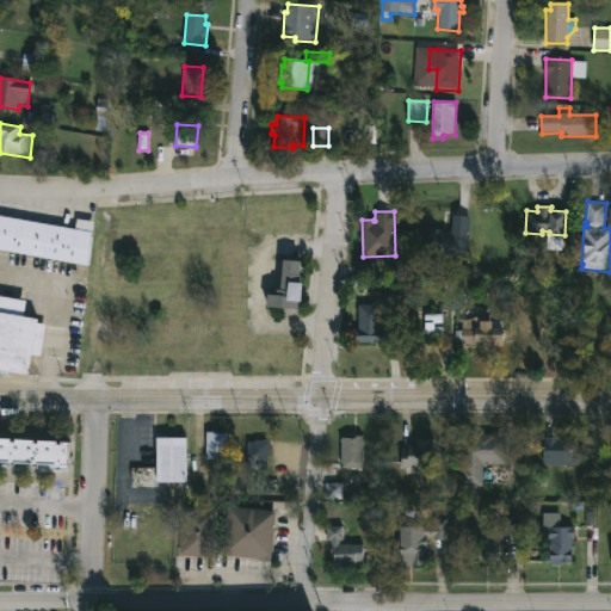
[(471,216),(468,254),(439,252),(438,265),(419,264),(421,246),(424,246),(425,227),(451,229),(452,214),(471,216)]
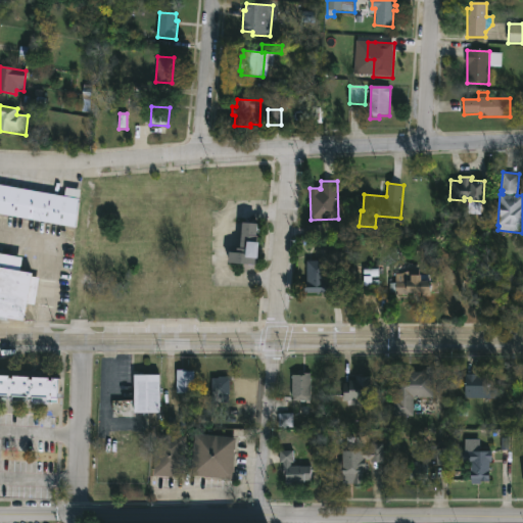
[(0,186),(64,198),(65,189),(81,192),(80,201),(76,230),(0,215),(0,186)]
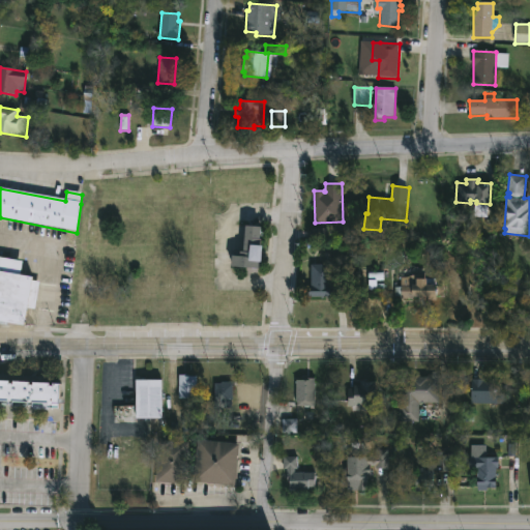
[(264,228),(260,269),(231,266),(233,252),(243,253),(246,226),(264,228)]
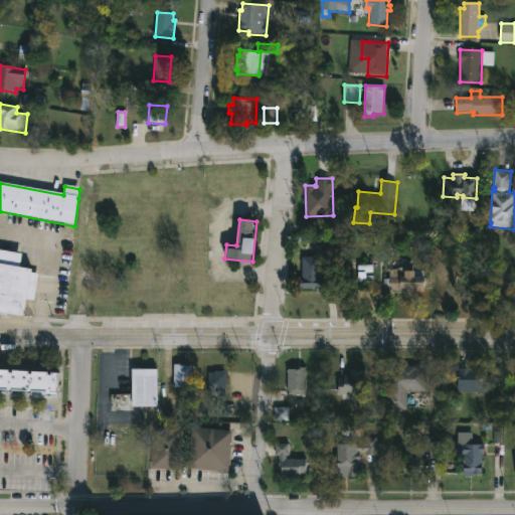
[(0,312),(25,315),(26,300),(34,301),(38,272),(20,269),(22,253),(0,250),(0,312)]
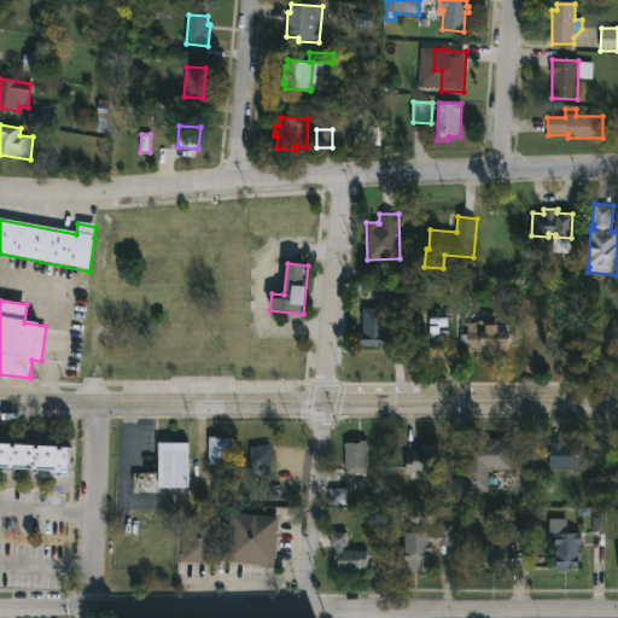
[(386,308),(385,345),(360,345),(360,338),(362,338),(365,304),(369,304),(369,308),(386,308)]
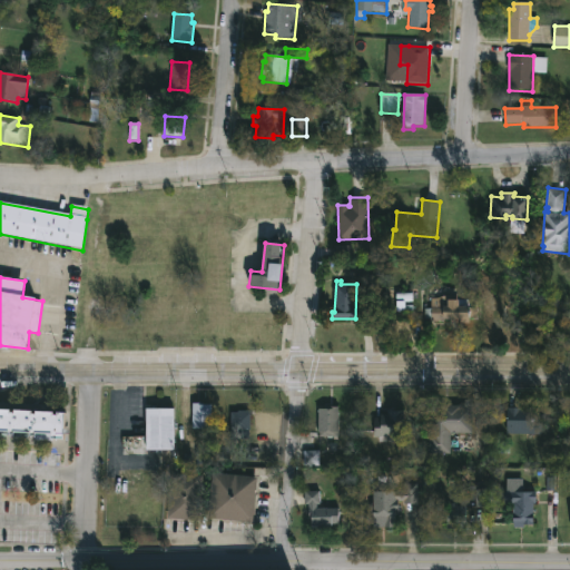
[(469,298),(470,307),(478,307),(478,314),(470,314),(470,320),(452,320),(452,317),(443,317),(443,320),(424,318),(424,307),(443,306),(443,304),(458,305),(458,298),(469,298)]
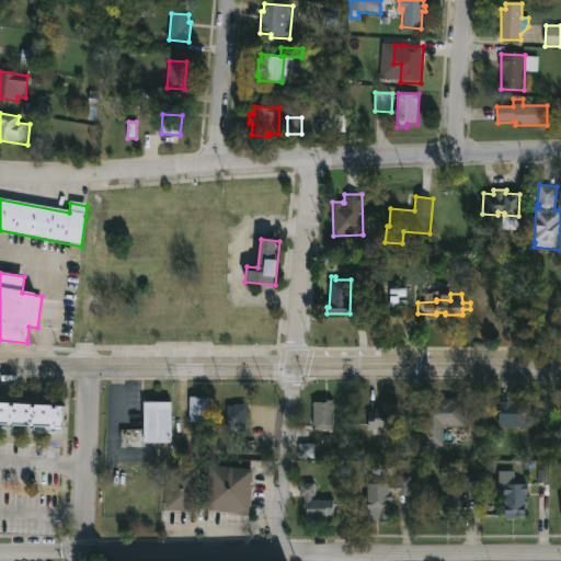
[(207,421),(189,421),(189,397),(207,397),(207,421)]
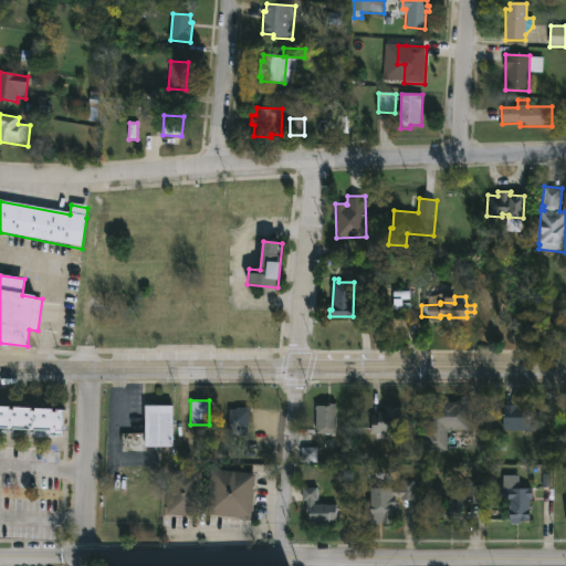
[(447,451),(448,430),(469,430),(469,405),(428,402),(426,451),(447,451)]
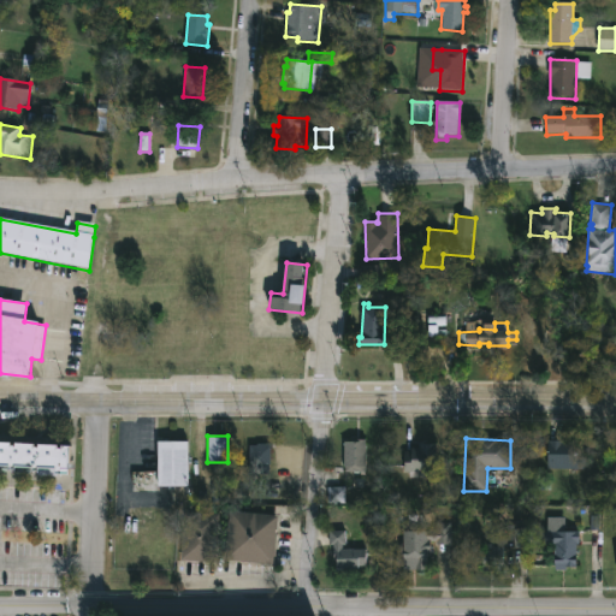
[(0,467),(0,440),(70,444),(69,471),(0,467)]
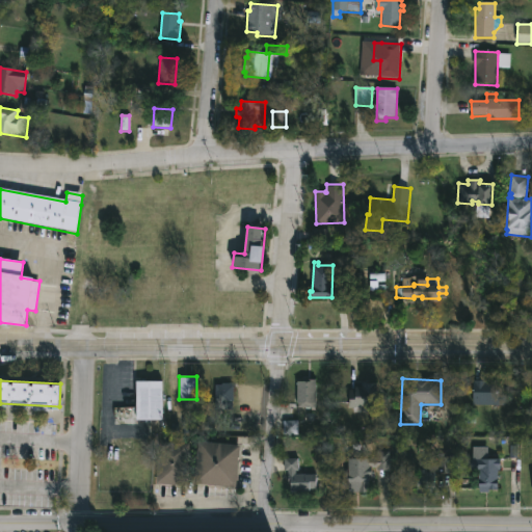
[(130,406),(136,406),(136,380),(161,380),(161,421),(130,421),(130,406)]
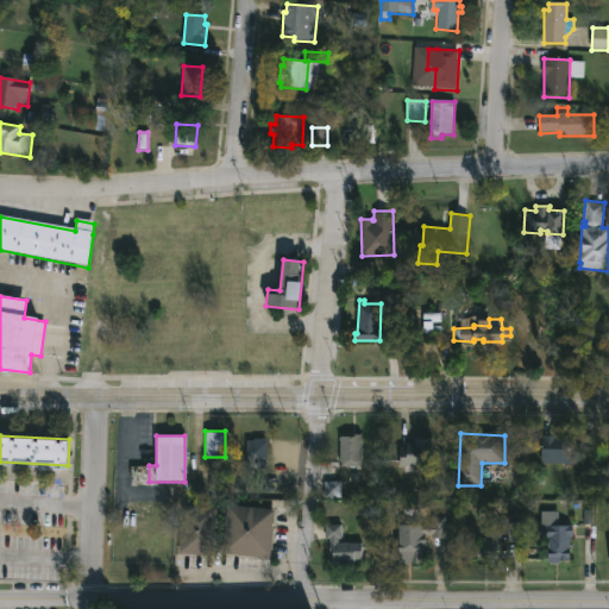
[(579,438),(579,464),(563,464),(562,471),(554,471),(554,463),(541,463),(542,435),(557,435),(557,438),(579,438)]
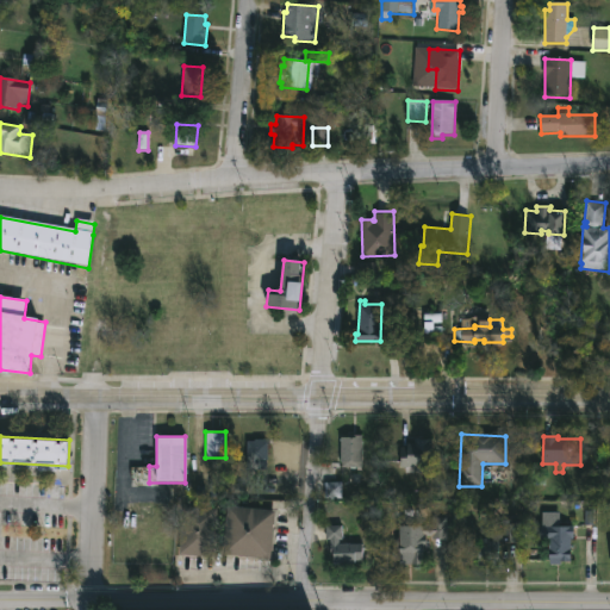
[(341,437),(341,468),(362,468),(362,437),(341,437)]
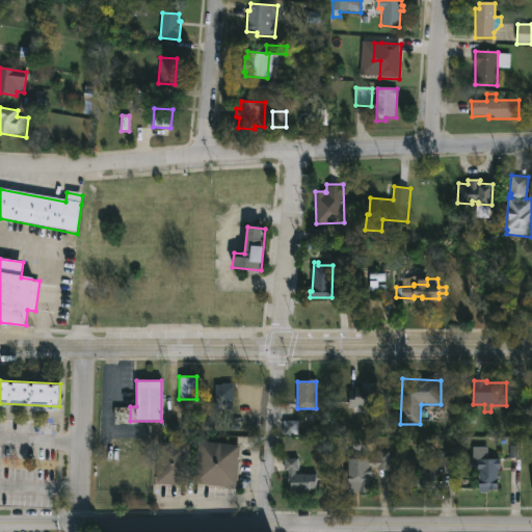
[(233,401),(216,401),(216,383),(233,383),(233,401)]
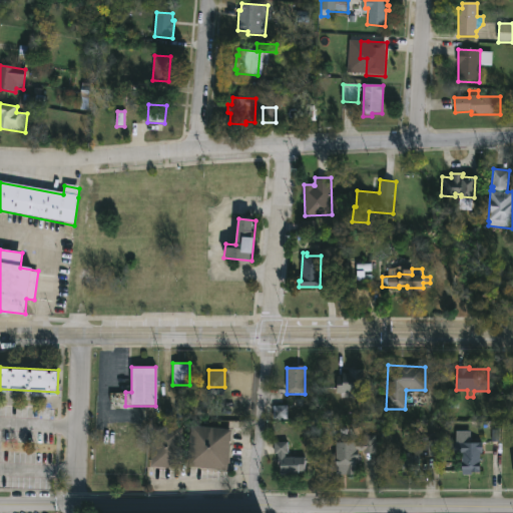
[(365,370),(348,370),(348,374),(338,374),(337,395),(364,396),(365,370)]
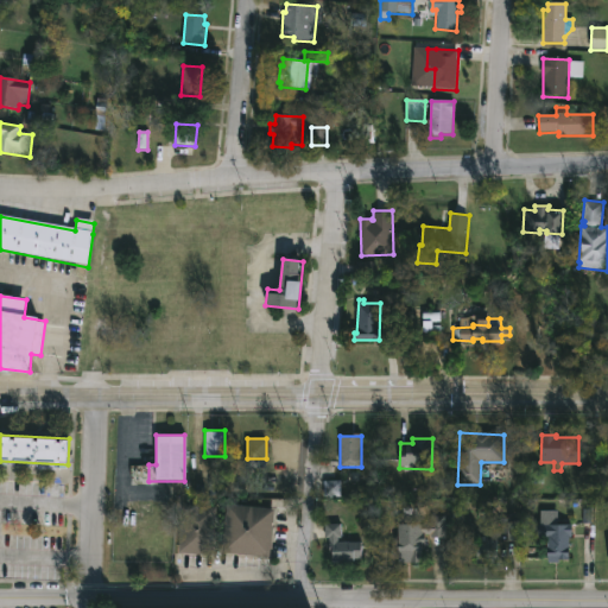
[(341,482),(324,481),(324,496),(341,498),(341,482)]
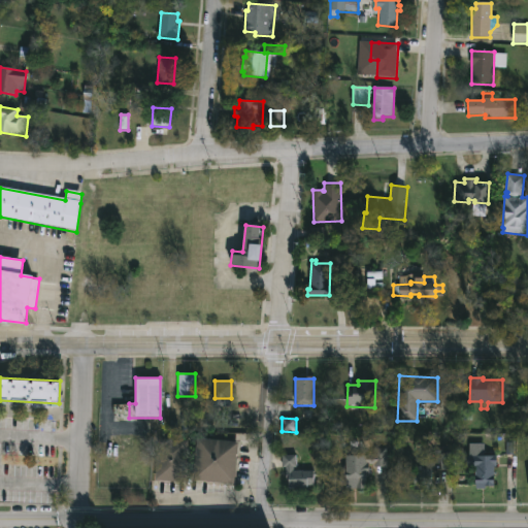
[(157,481),(157,438),(186,438),(186,481),(157,481)]
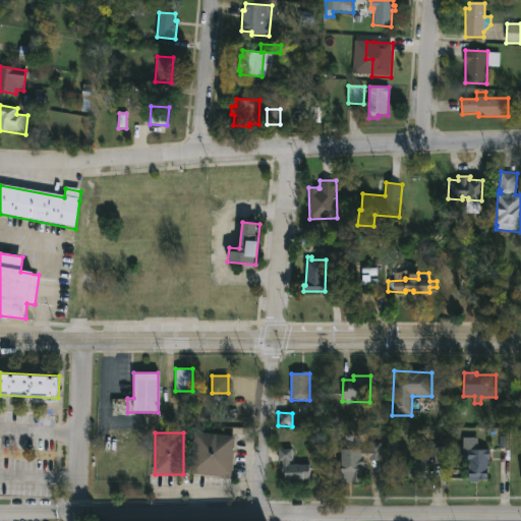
[(231,476),(190,474),(192,432),(233,436),(231,476)]
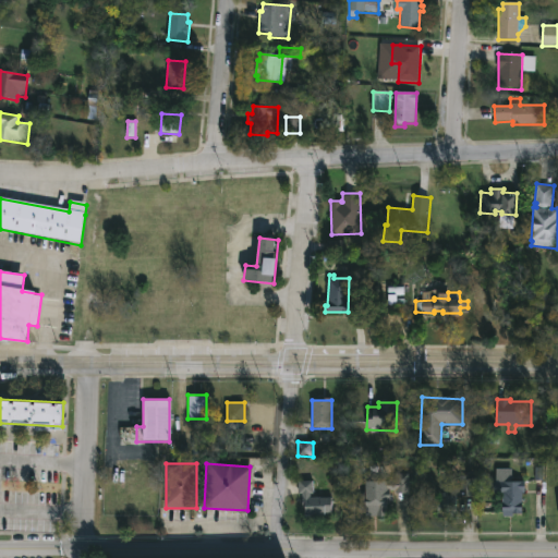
[(512,469),(500,469),(499,516),(523,516),(523,483),(512,483),(512,469)]
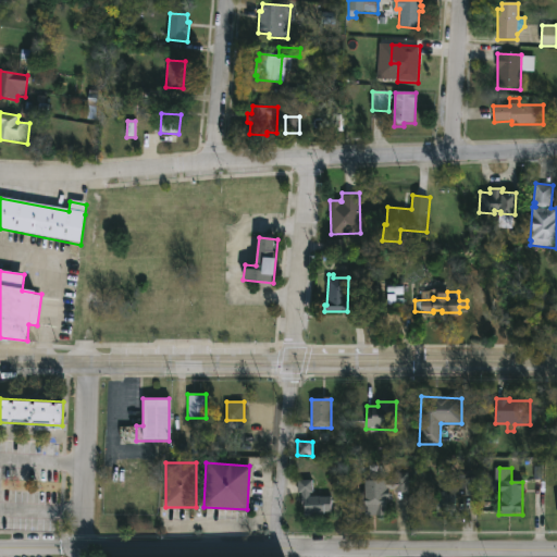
[(409,493),(409,477),(364,475),(364,516),(388,517),(388,493),(409,493)]
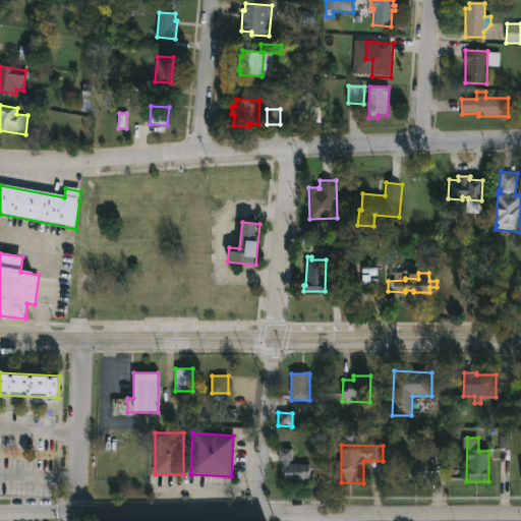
[(435,464),(446,464),(446,448),(435,449),(435,464)]
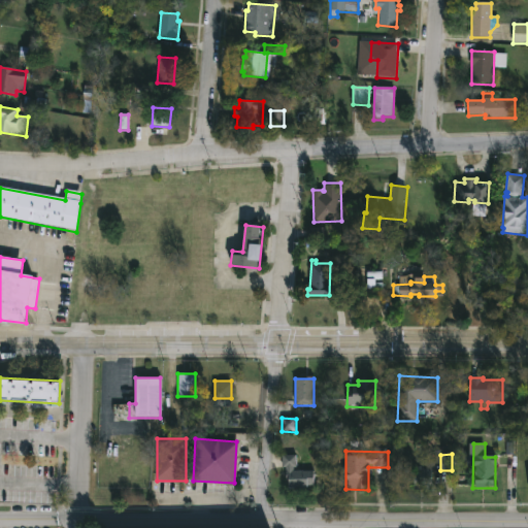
[(314,471),(296,471),(295,455),(285,455),(286,489),(315,488),(314,471)]
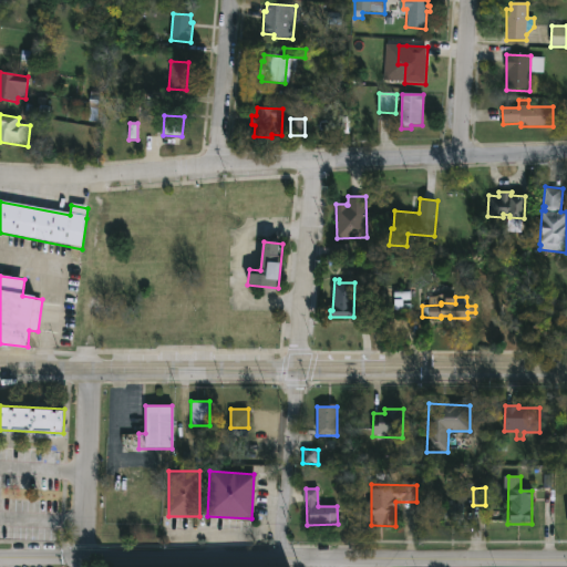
[(445,525),(465,525),(464,503),(445,503),(445,525)]
